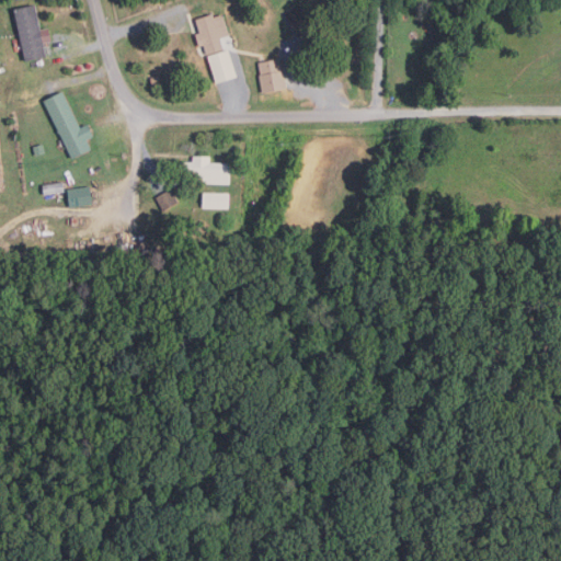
[(12,10),(34,4),(41,30),(47,29),(50,42),(43,44),(46,57),(24,61),(12,10)]
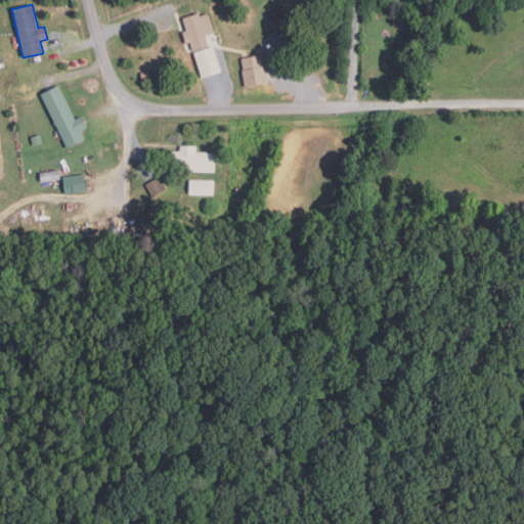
[(278,35),(266,14),(280,5),(291,24),(286,27),(287,30),(278,35)]
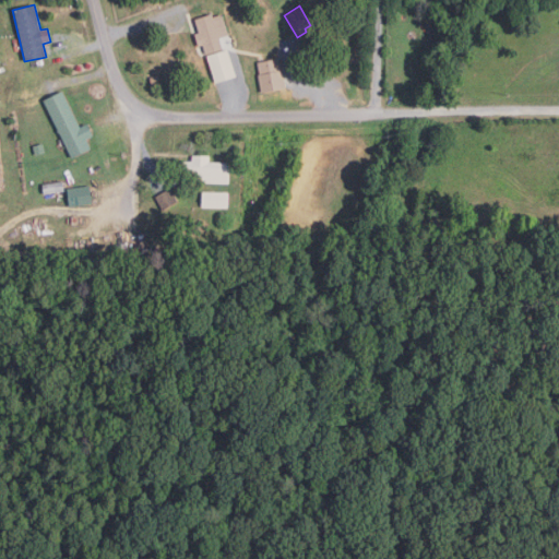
[(206,55),(203,45),(198,46),(194,35),(199,34),(194,20),(211,14),(212,18),(222,14),(228,35),(218,38),(223,49),(206,55)]
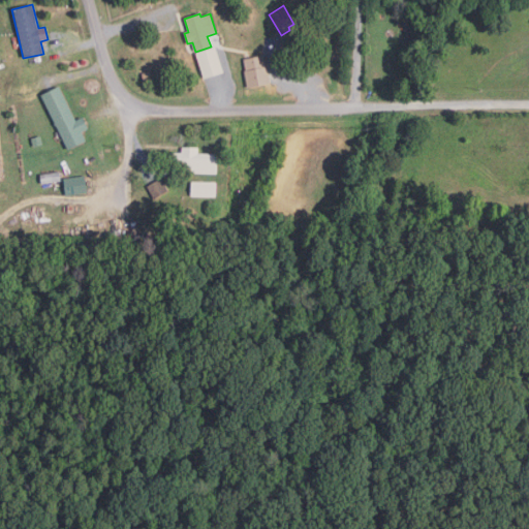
[(223,73),(204,80),(195,54),(215,48),(223,73)]
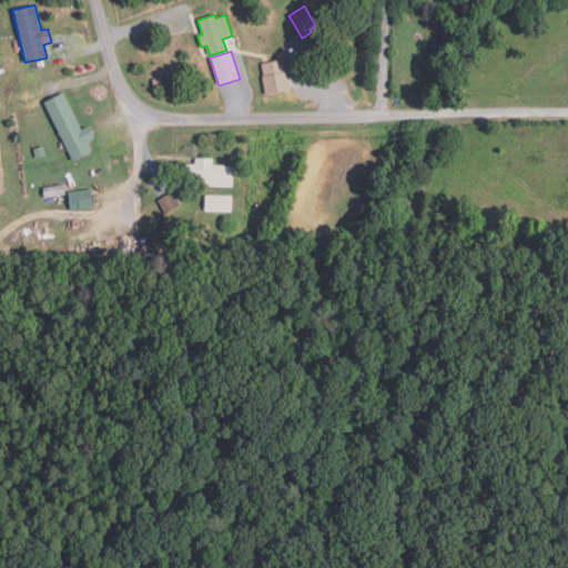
[(265,94),(262,77),(264,75),(262,63),(286,59),(288,72),(286,72),(290,89),(265,94)]
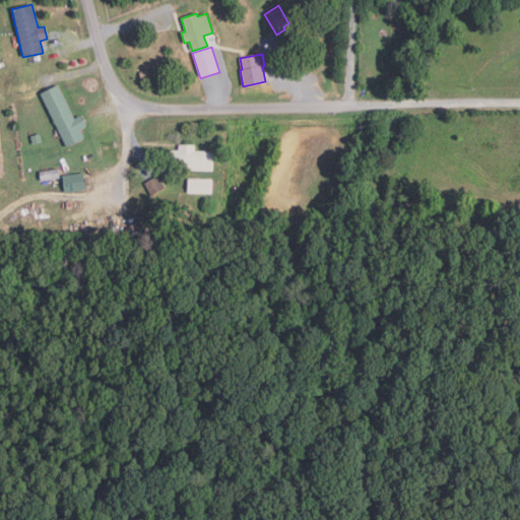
[(148,78),(141,80),(139,72),(145,70),(148,78)]
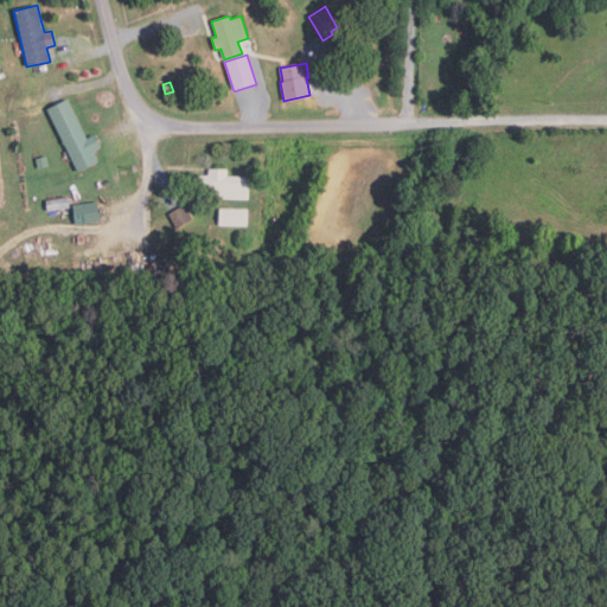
[(68,100),(87,139),(95,135),(101,147),(93,152),(98,161),(78,172),(46,109),(68,100)]
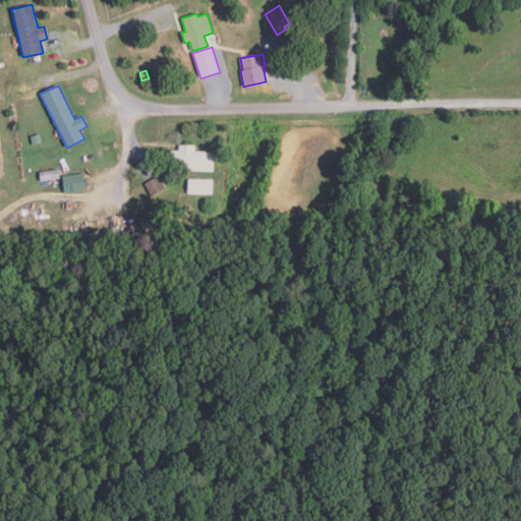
[(33,146),(31,136),(40,133),(42,142),(33,146)]
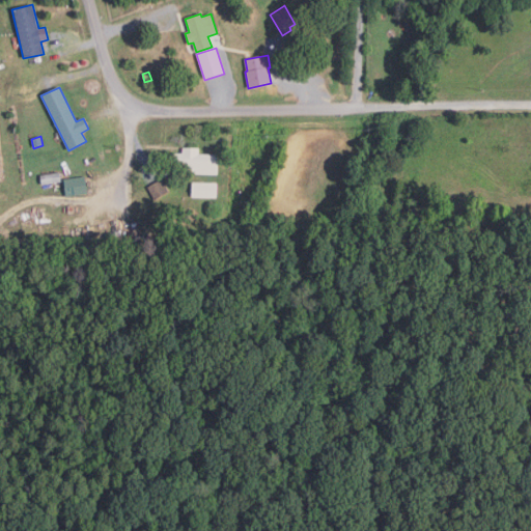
[(172,164),(172,154),(183,154),(183,147),(198,148),(198,155),(218,156),(217,175),(186,174),(186,165),(172,164)]
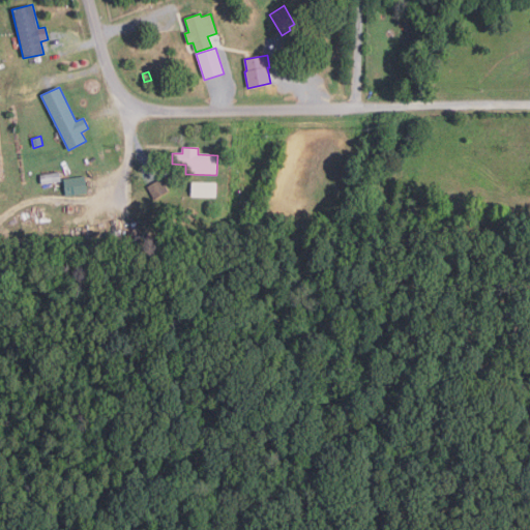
[(41,185),(40,175),(59,172),(61,182),(41,185)]
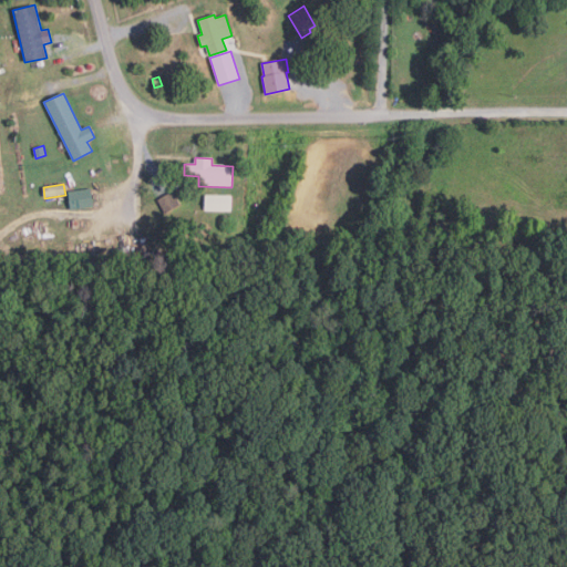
[(165,213),(157,200),(172,192),(179,205),(165,213)]
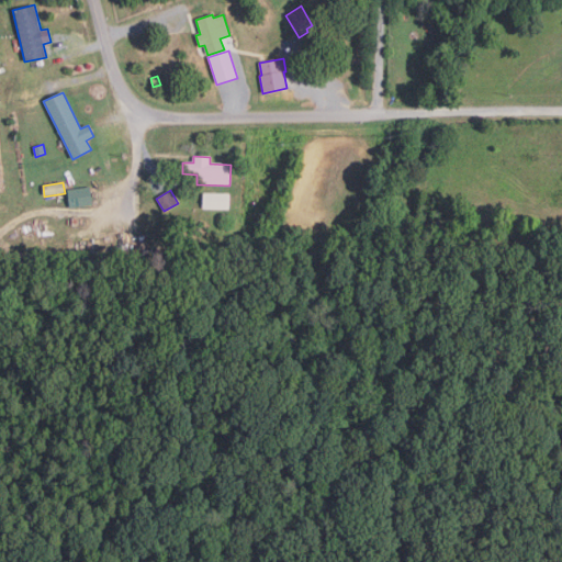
[(89,206),(68,208),(67,195),(88,193),(89,206)]
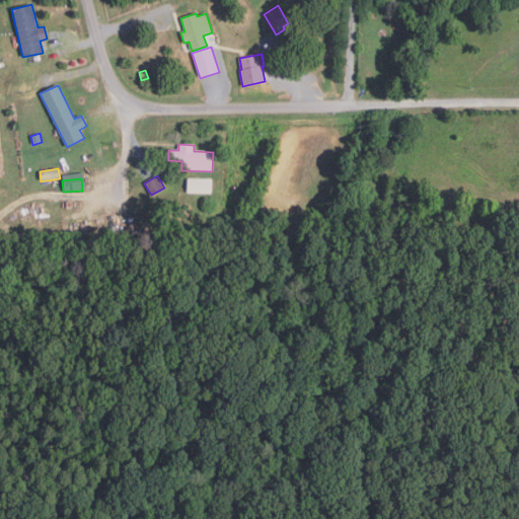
[(212,194),(188,193),(188,179),(212,179),(212,194)]
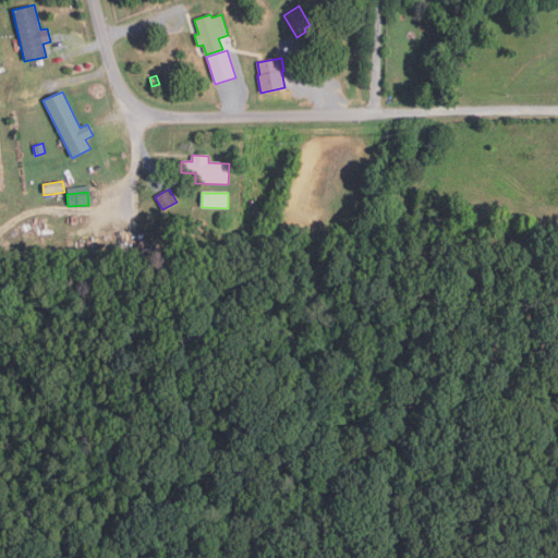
[(172,265),(171,250),(189,249),(190,264),(172,265)]
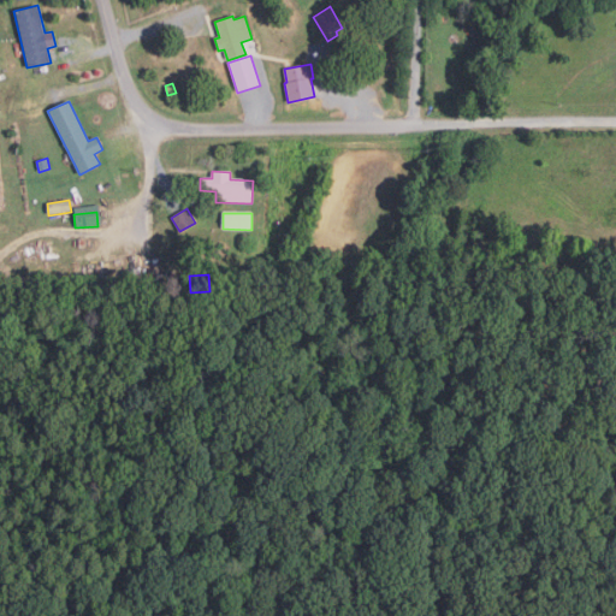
[(30,301),(30,283),(39,283),(40,301),(30,301)]
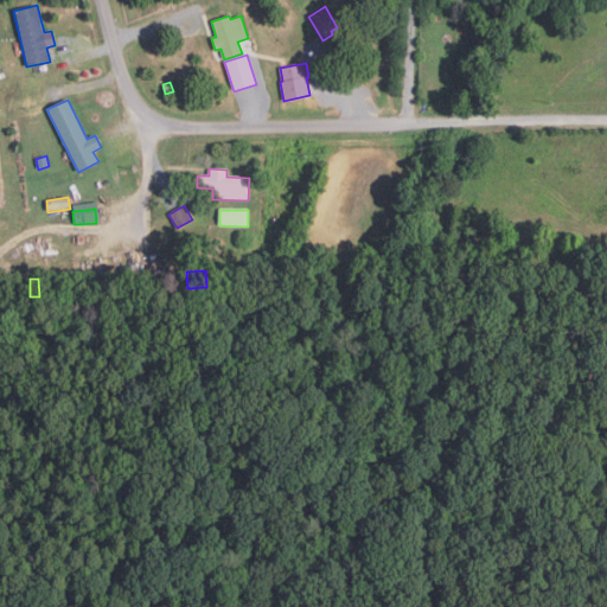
[(26,294),(8,294),(7,282),(26,282),(26,294)]
